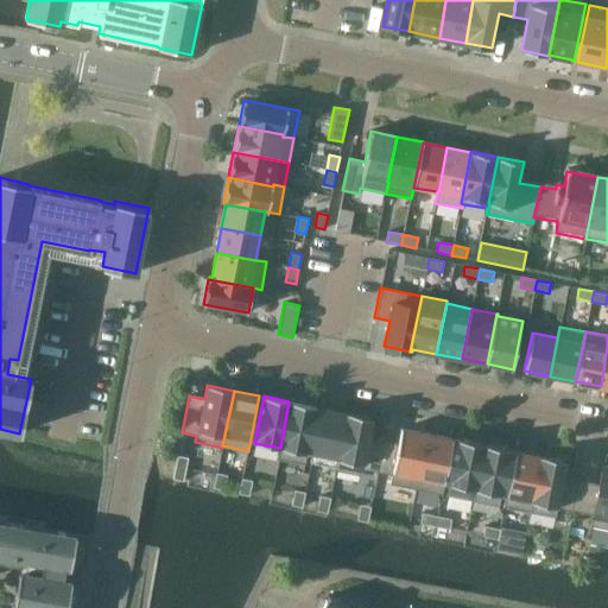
[(289,401),(280,448),(278,458),(304,464),(316,406),(289,401)]
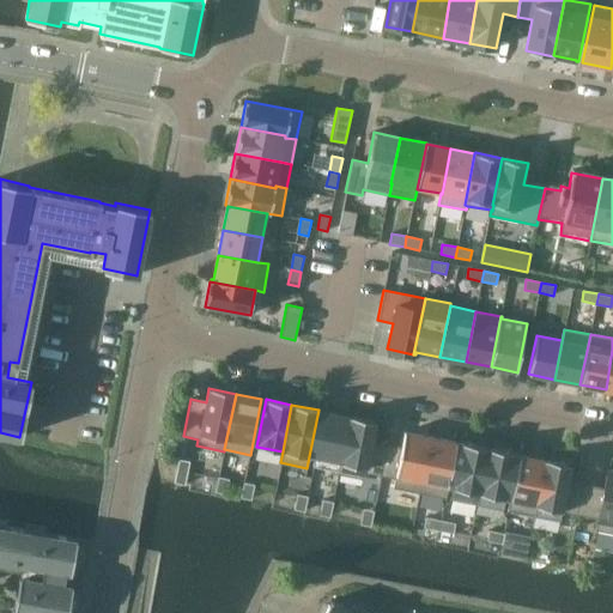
[(313,468),(338,474),(349,417),(323,412),(313,468)]
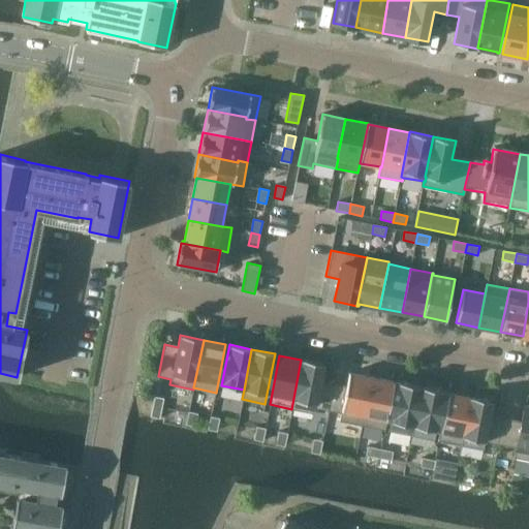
[(302,359),(301,360),(291,409),(315,413),(316,408),(329,410),(334,384),(321,382),(324,364),(302,359)]
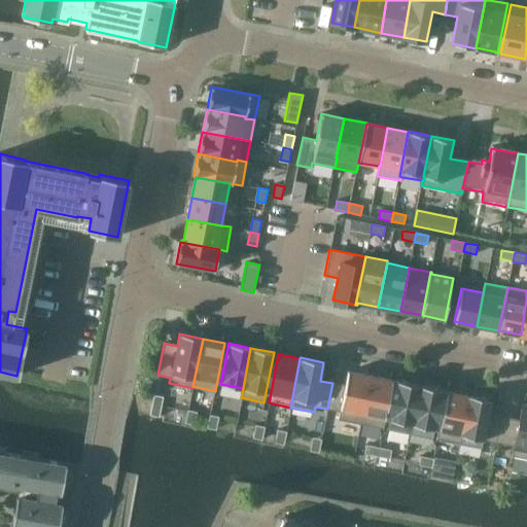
[(332,383),(327,409),(340,412),(338,420),(361,424),(371,376),(348,372),(345,386),(332,383)]
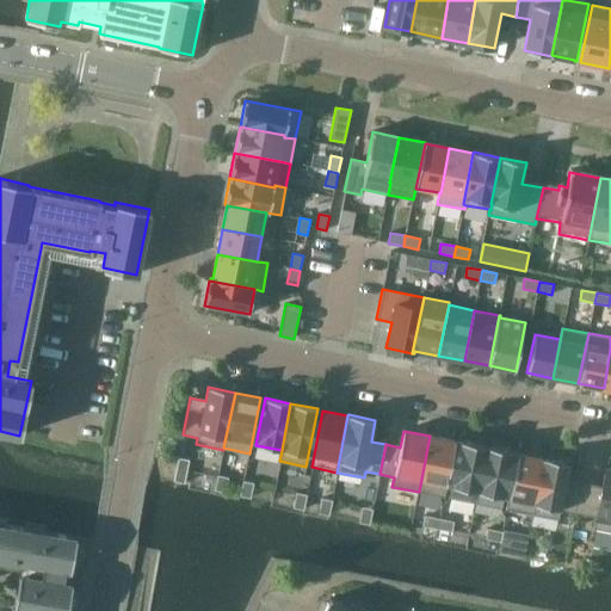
[(445,497),(456,440),(454,440),(430,436),(419,492),(445,497)]
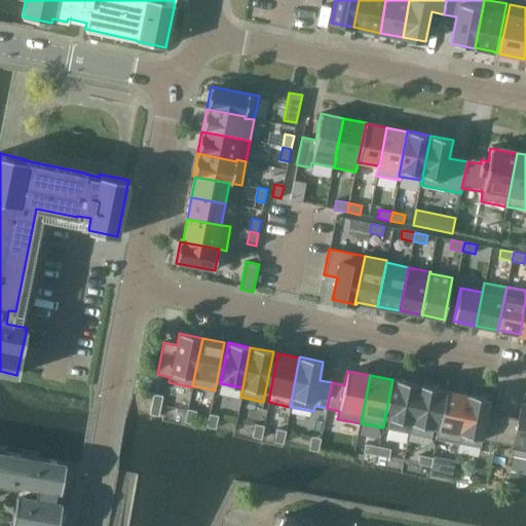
[(397,380),(392,379),(383,427),(386,428),(410,434),(412,423),(420,384),(397,380)]
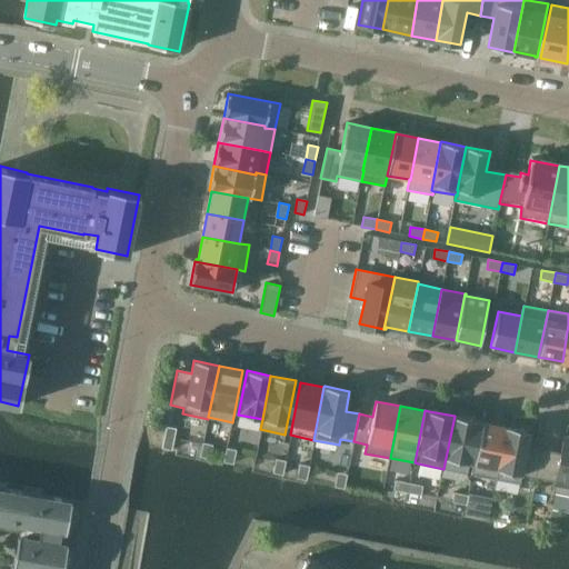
[(467,473),(469,463),(473,463),(481,421),(478,421),(455,416),(446,458),(443,469),(467,473)]
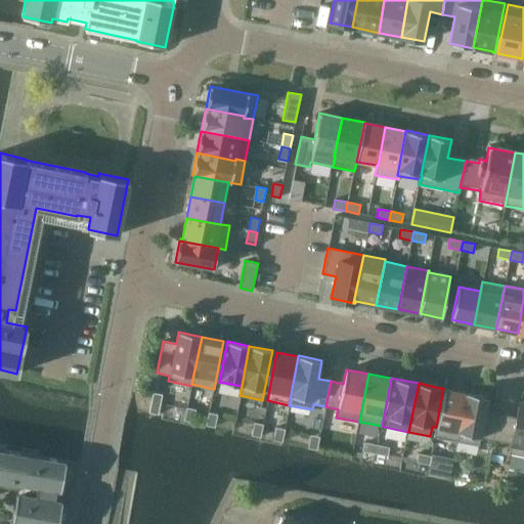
[(457,433),(457,432),(465,393),(445,389),(443,388),(436,427),(434,437),(455,441),(457,433)]
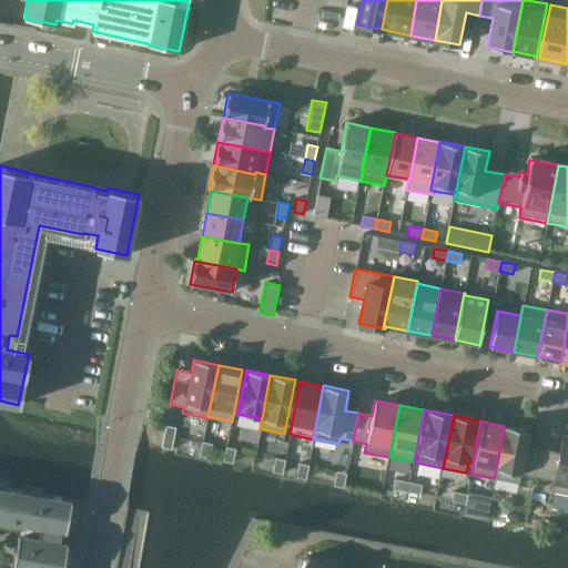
[(504,426),(496,468),(496,469),(520,474),(520,475),(534,477),(540,449),(526,447),(529,430),(504,426)]
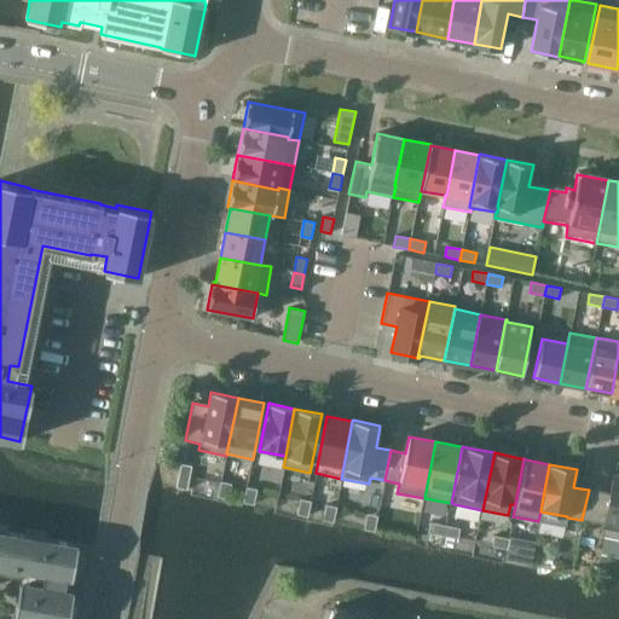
[(179,473),(175,487),(177,487),(186,490),(190,475),(179,473)]
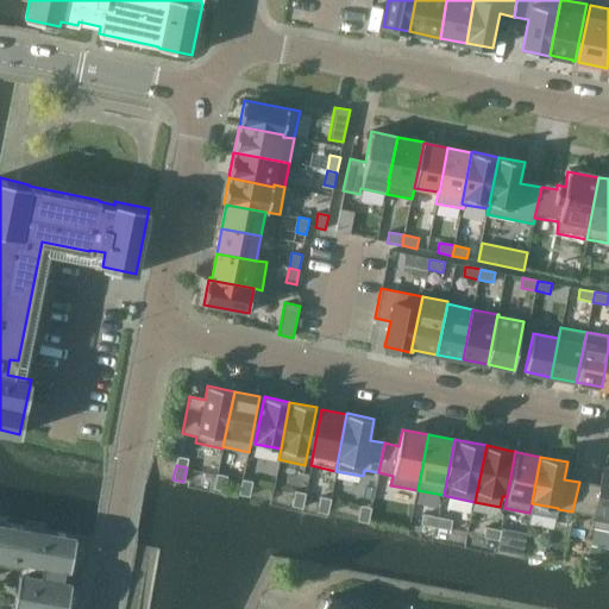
[(608,531),(608,469),(603,468),(600,487),(579,482),(572,512),(594,516),(591,527),(608,531)]
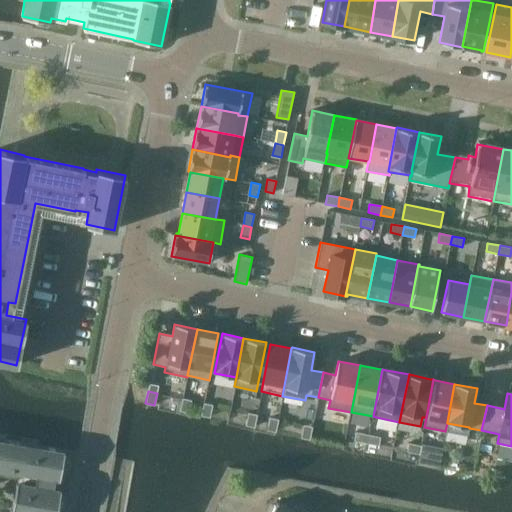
[(182,398),(180,411),(188,413),(191,400),(182,398)]
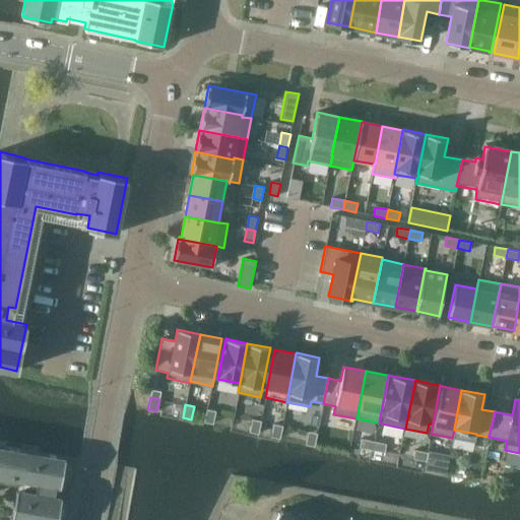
[(215,411),(206,409),(204,421),(212,424),(215,411)]
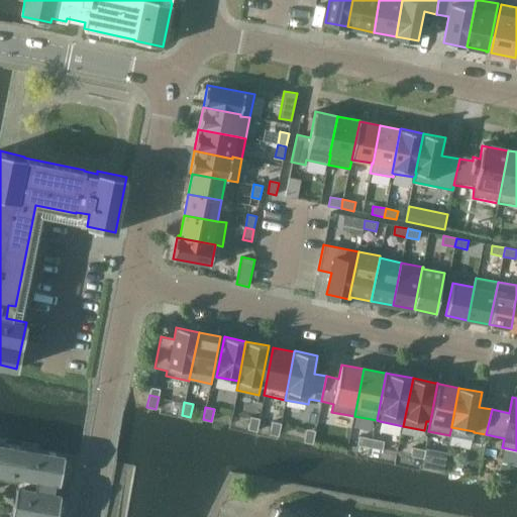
[(247,430),(256,431),(260,419),(250,417),(247,430)]
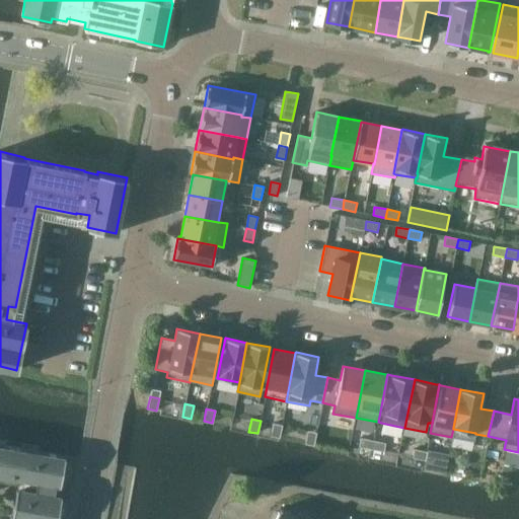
[(273,423),(271,436),(279,438),(282,425),(273,423)]
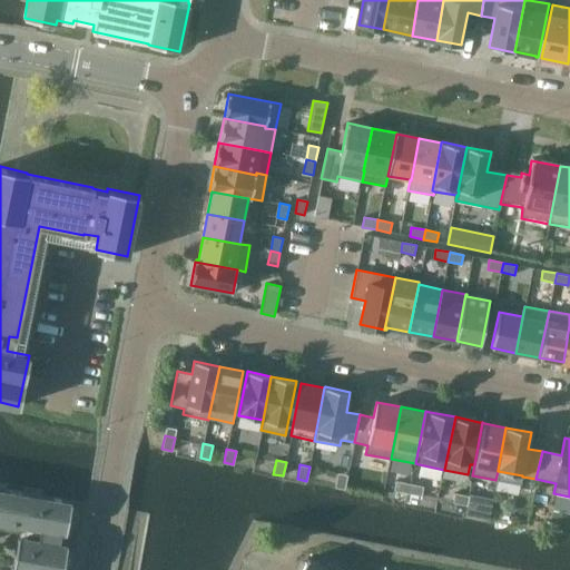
[(338,473),(335,487),(344,489),(347,475),(338,473)]
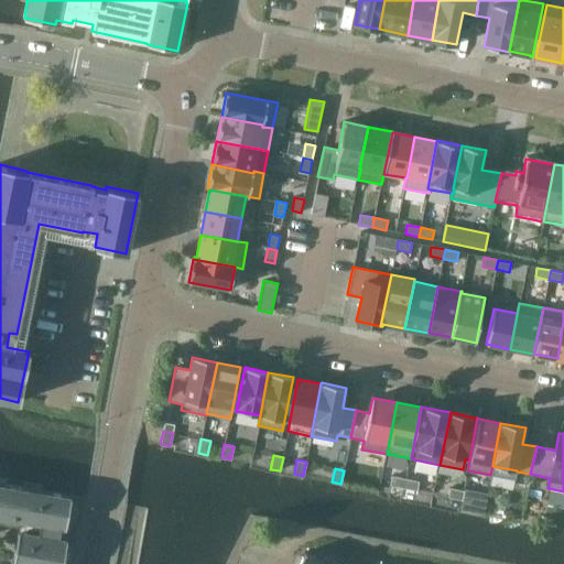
[(390,485),(403,488),(405,478),(392,476),(390,485)]
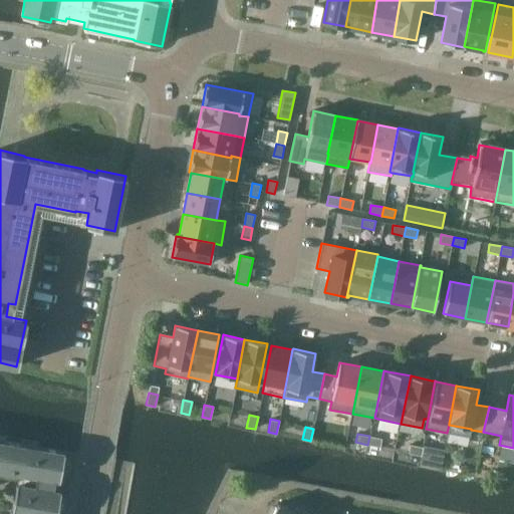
[(381,439),(369,436),(367,445),(379,448),(381,439)]
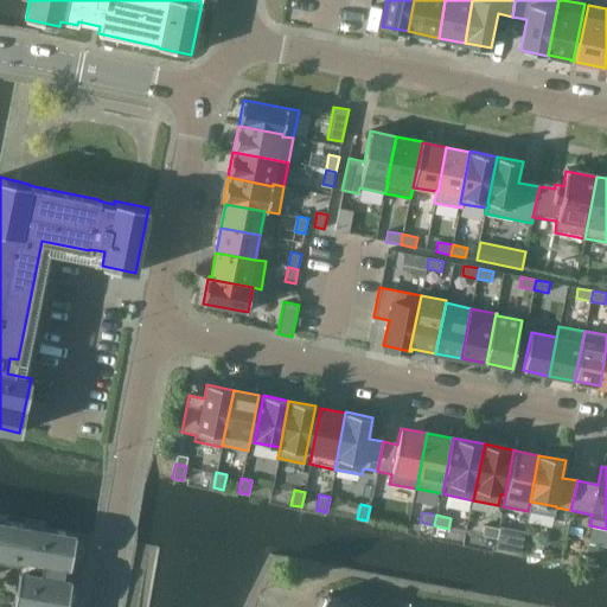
[(0,554),(43,562),(40,574),(27,572),(20,606),(66,606),(71,580),(63,579),(64,567),(70,567),(76,534),(0,521),(0,554)]
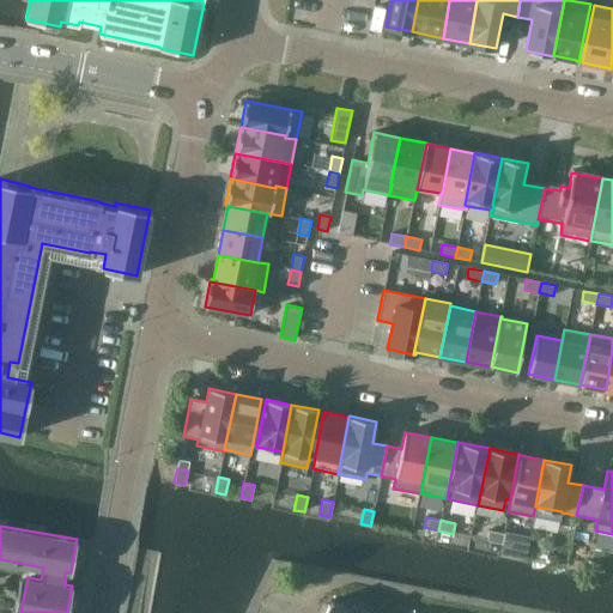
[(502,544),(503,533),(489,530),(486,540),(502,544)]
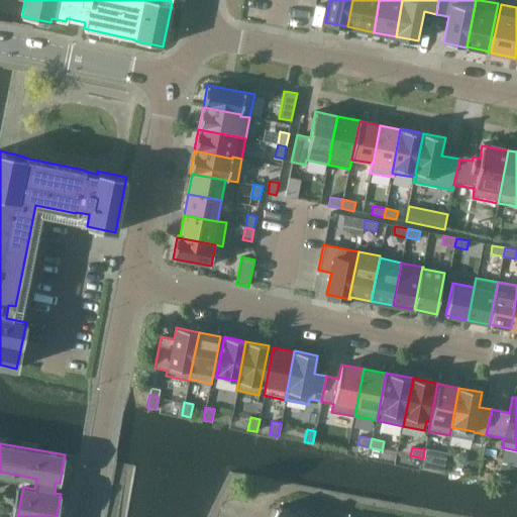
[(424,449),(423,458),(435,461),(437,452),(424,449)]
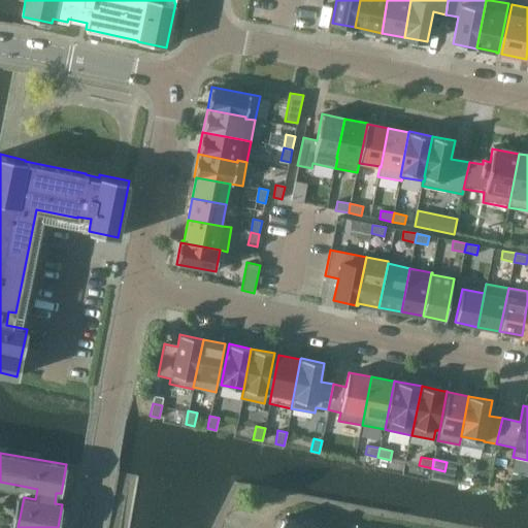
[(302,526),(285,518),(279,527),(316,527),(304,522),(302,526)]
